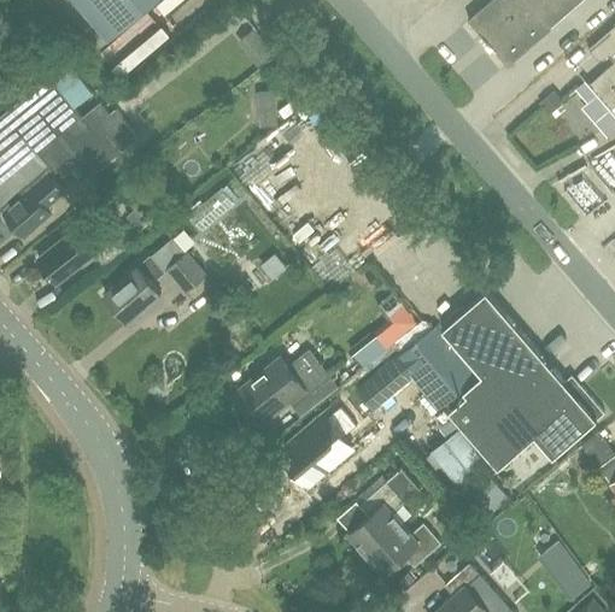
[(69,0),(107,43),(158,0),(69,0)]
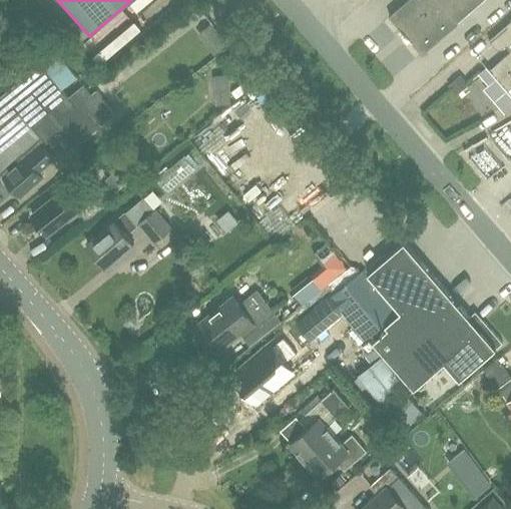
[(469,15),(455,0),(449,0),(441,7),(434,0),(411,0),(388,20),(421,59),(457,27),(456,26),(469,15)]
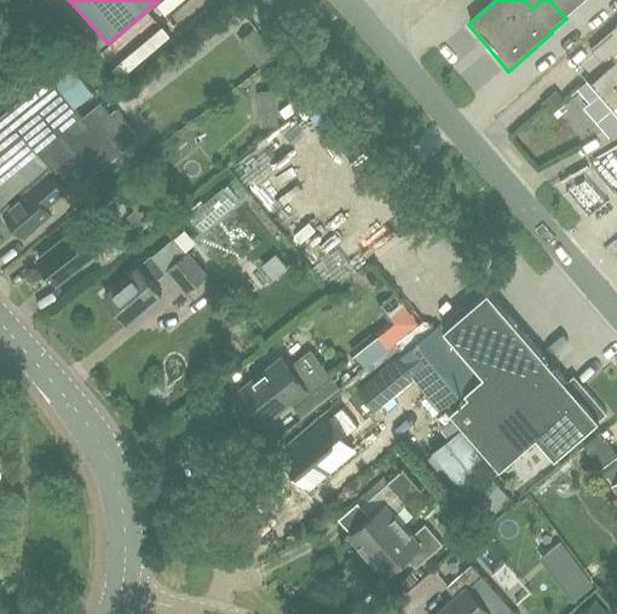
[(549,0),(566,18),(581,5),(575,0),(549,0)]
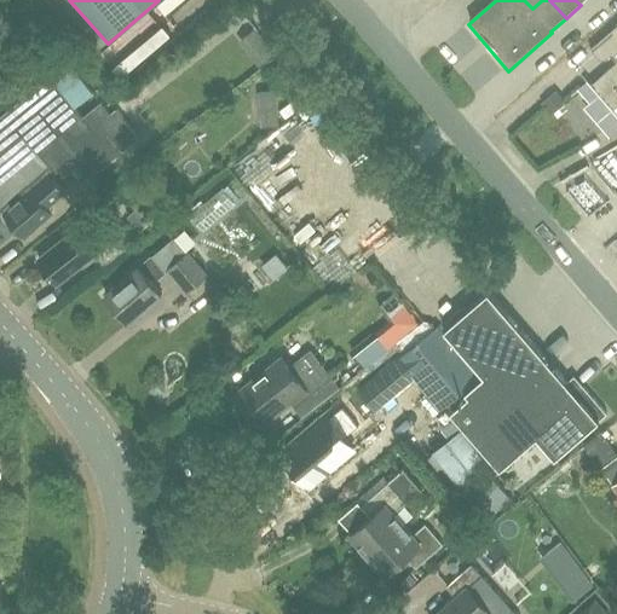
[(616,28),(589,52),(599,64),(601,64),(604,64),(605,64),(609,61),(615,68),(607,74),(589,88),(611,114),(616,109),(616,28)]
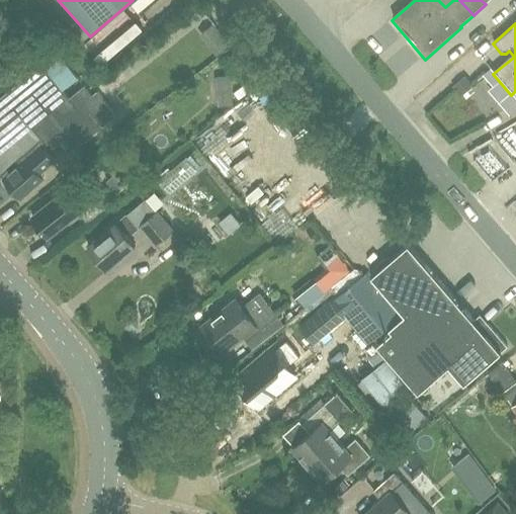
[(369,46),(380,60),(401,43),(390,28),(369,46)]
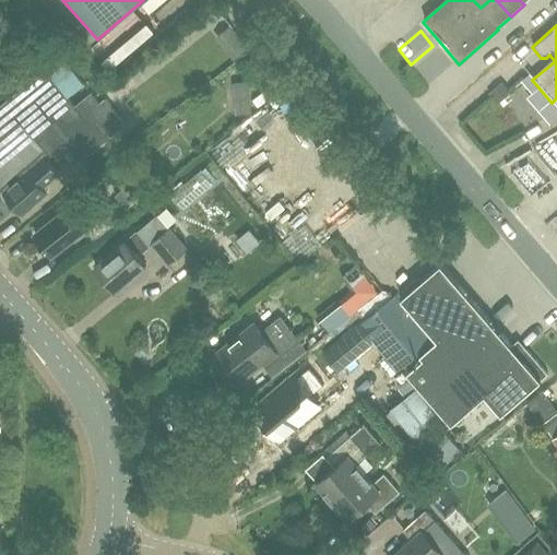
[(267,104),(283,91),(260,59),(243,71),(267,104)]
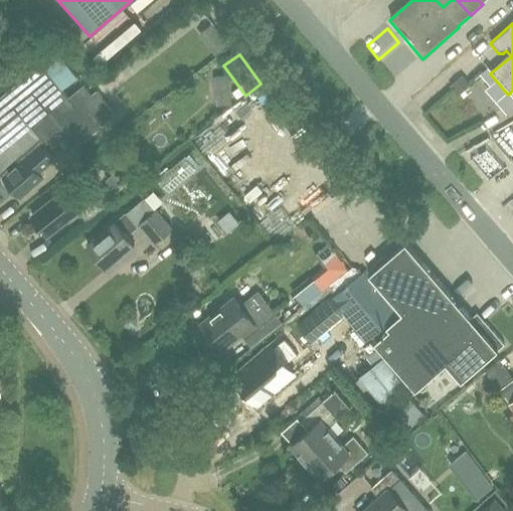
[(9,89),(0,96),(0,179),(18,201),(42,180),(39,177),(53,164),(50,161),(41,151),(58,137),(59,139),(64,134),(75,148),(114,119),(95,96),(95,95),(90,99),(60,61),(44,73),(40,67),(11,91),(9,89)]
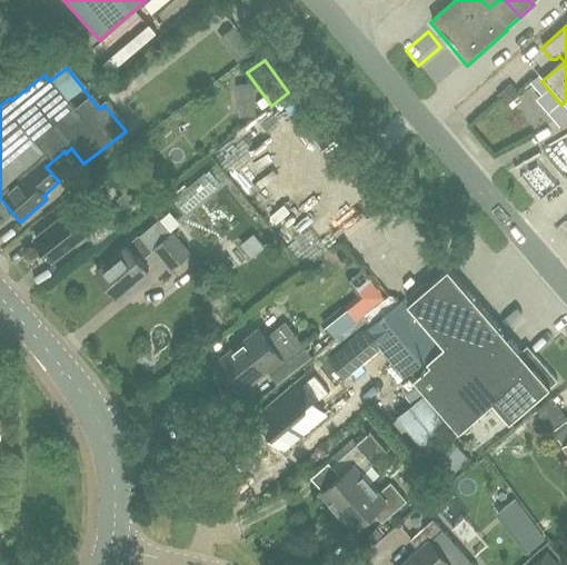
[(123,196),(115,204),(127,217),(136,209),(123,196)]
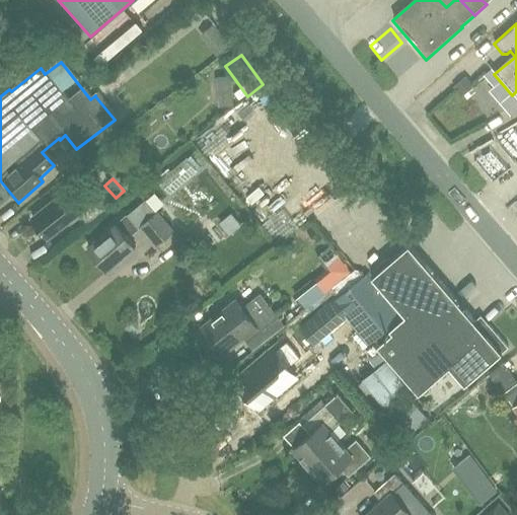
[(80,207),(67,191),(31,221),(48,240),(72,220),(74,222),(80,217),(86,224),(106,207),(96,194),(80,207)]
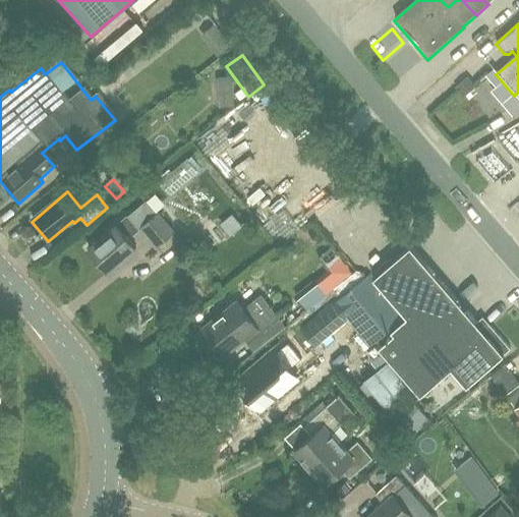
[(115,228),(87,251),(107,275),(134,250),(127,242),(138,232),(137,230),(154,217),(145,206),(126,220),(125,220),(115,228)]
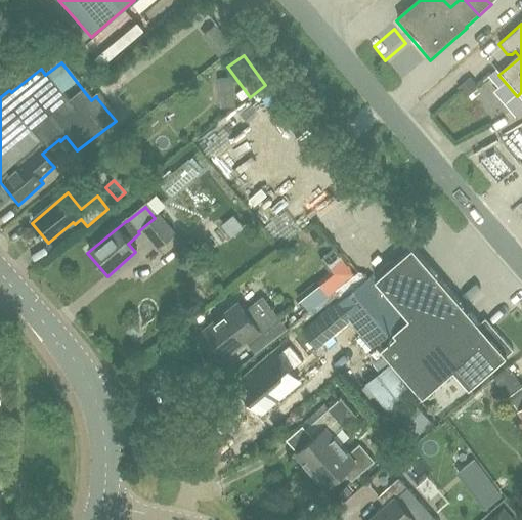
[(155,218),(138,231),(139,233),(156,253),(158,252),(163,257),(178,245),(173,239),(175,237),(157,216),(155,218)]
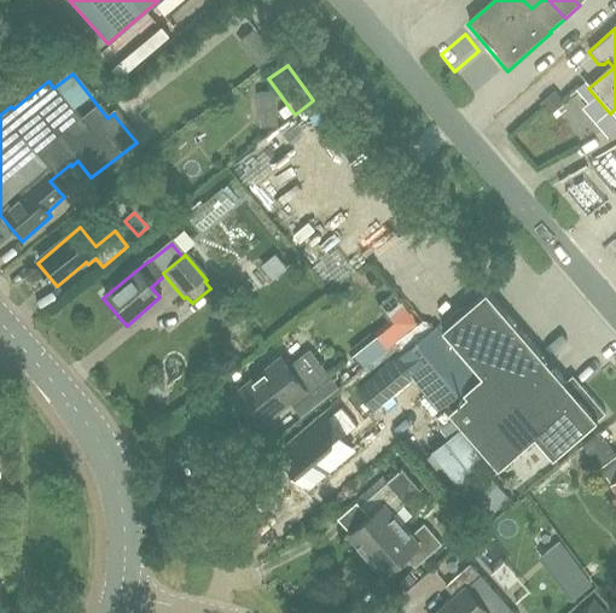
[(484,419),(546,366),(486,295),(442,333),(482,379),(464,396),(466,400),(484,419)]
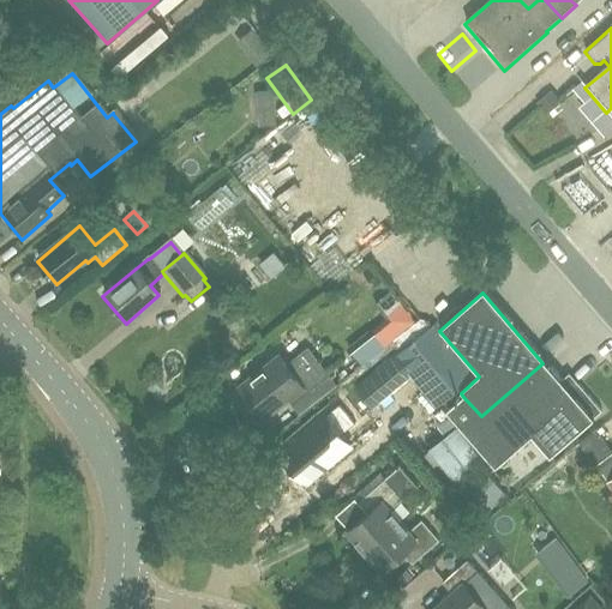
[(432,329),(415,343),(397,357),(393,362),(354,392),(371,412),(408,383),(433,412),(474,379),(432,329)]
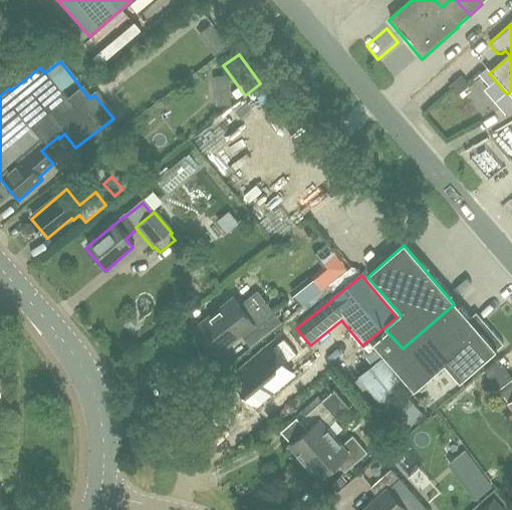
[(299,308),(319,293),(310,281),(290,297),(299,308)]
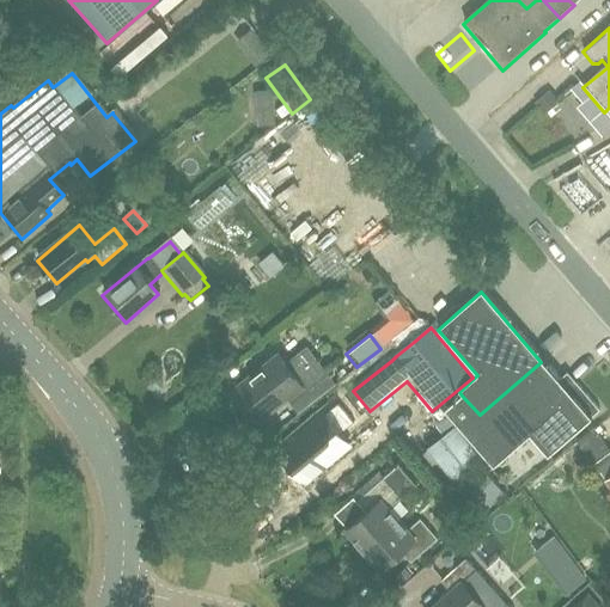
[(278,359),(229,397),(242,414),(245,411),(256,424),(273,410),(269,405),(282,396),(290,405),(325,376),(305,351),(285,368),(278,359)]
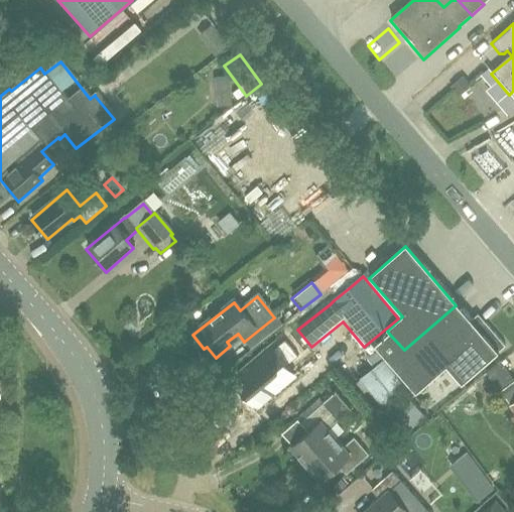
[(404,350),(389,334),(374,347),(415,394),(445,368),(462,386),(504,349),(485,327),(479,332),(456,305),(404,350)]
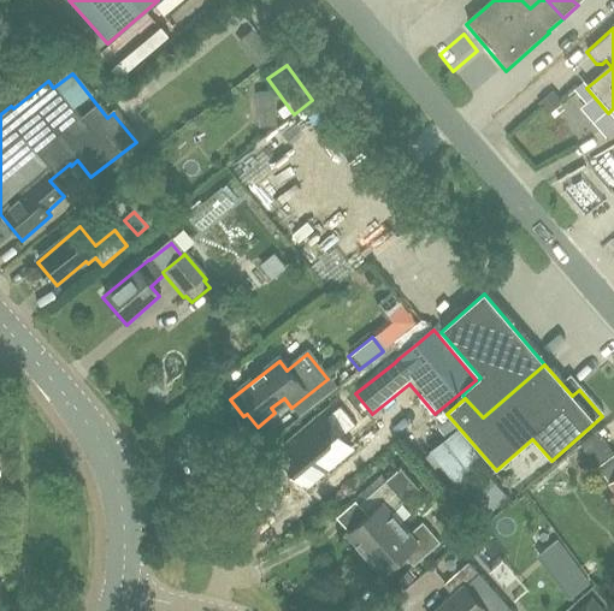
[(279,460),(305,490),(348,451),(340,442),(354,428),(337,409),(279,460)]
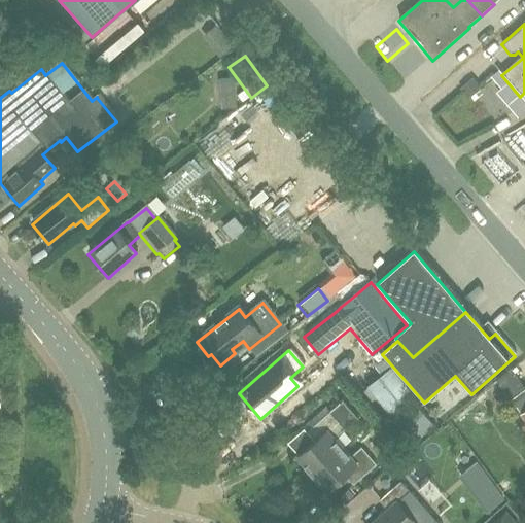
[(365,390),(365,391),(375,402),(389,420),(414,401),(390,371),(365,390)]
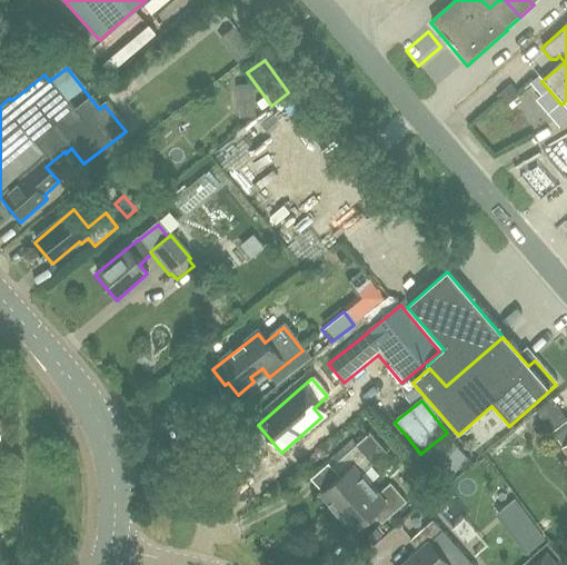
[(566,456),(566,422),(550,434),(566,456)]
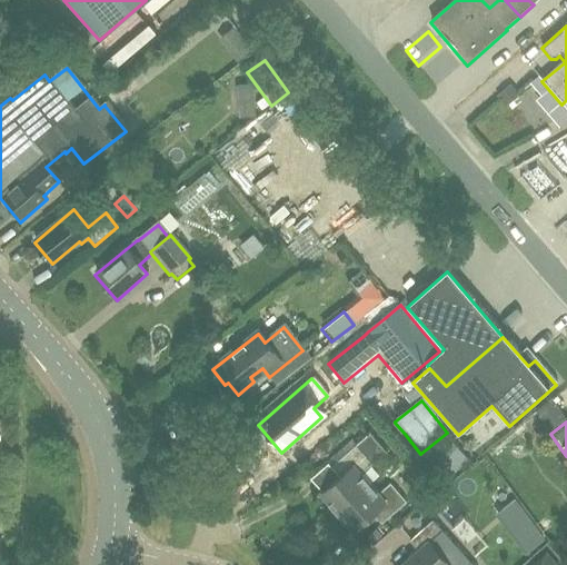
[(336,515),(369,486),(360,476),(386,455),(369,436),(334,467),(342,477),(320,497),(336,515)]
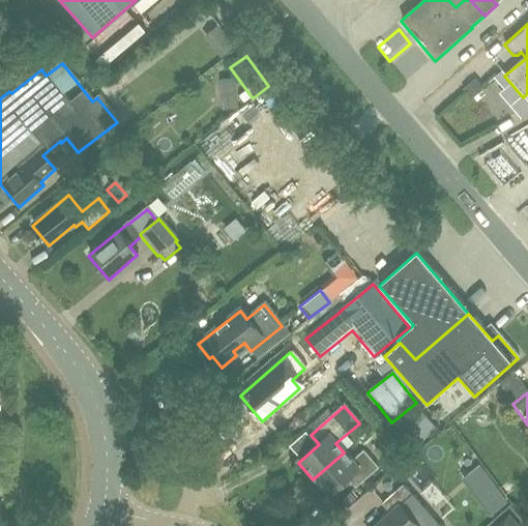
[(344,453),(313,479),(328,497),(349,478),(357,488),(378,470),(362,453),(352,462),(344,453)]
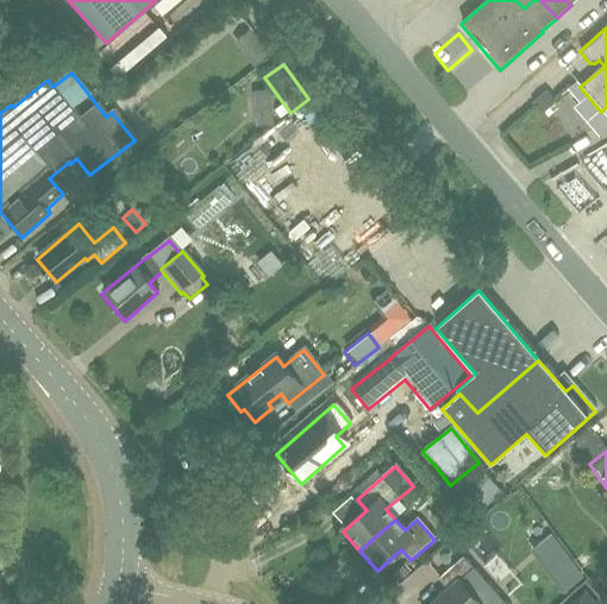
[(446,592),(433,603),(502,603),(463,559),(437,582),(446,592)]
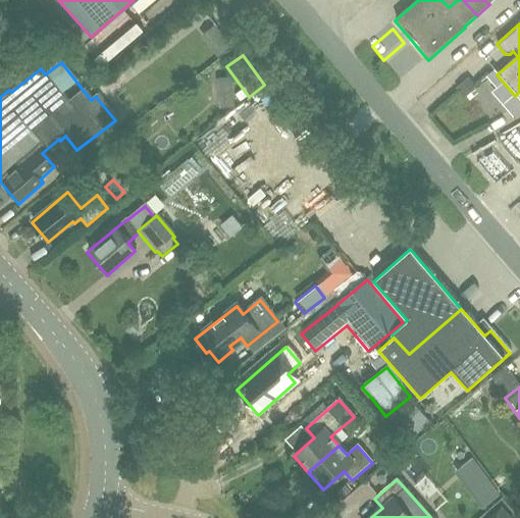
[(483,480),(470,490),(484,509),(497,500),(483,480)]
